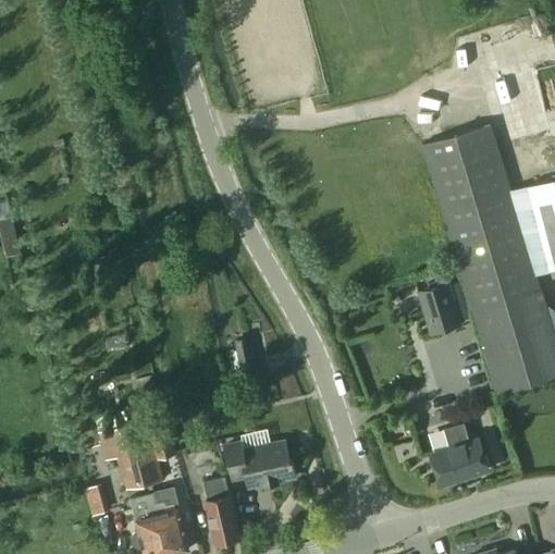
[(554,339),(490,124),(421,146),(418,146),(494,398),(554,379),(554,339)]
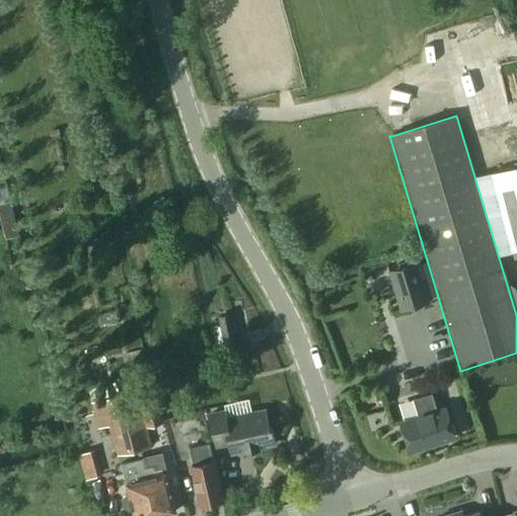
[(428,304),(417,265),(387,274),(399,312),(428,304)]
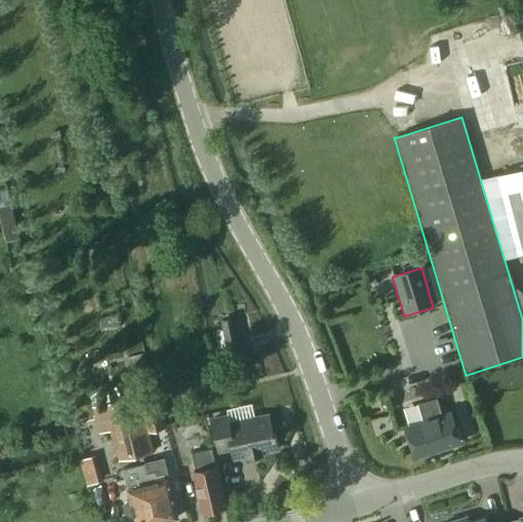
[(219,325),(214,326),(219,351),(225,350),(227,358),(241,355),(234,319),(218,322),(219,325)]
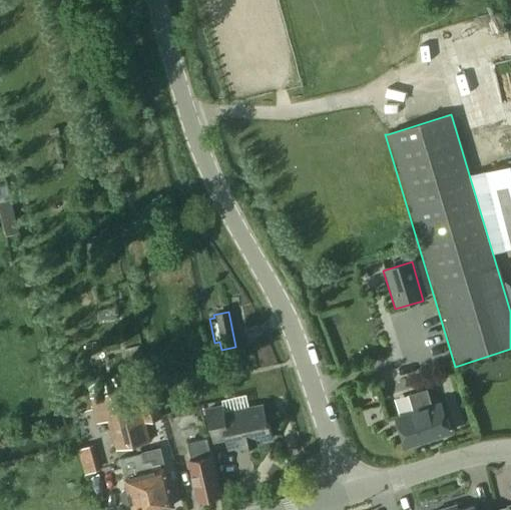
[(439,406),(431,408),(425,390),(407,396),(412,413),(397,418),(406,447),(448,435),(439,406)]
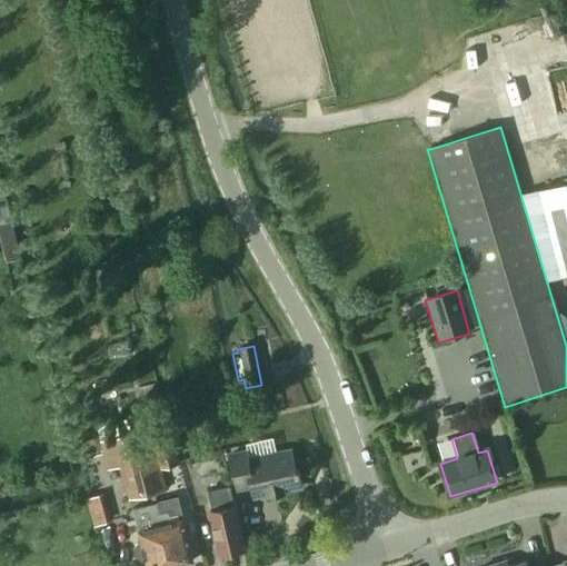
[(165,493),(159,469),(153,448),(152,448),(151,442),(136,445),(137,452),(125,455),(120,438),(98,444),(106,473),(118,469),(126,502),(165,493)]
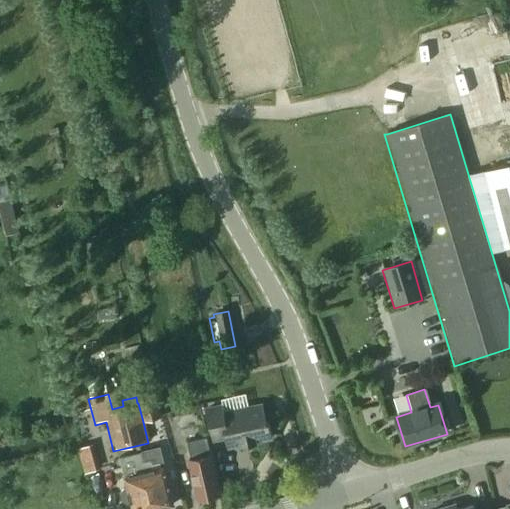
[(138,403),(143,422),(156,419),(151,400),(138,403)]
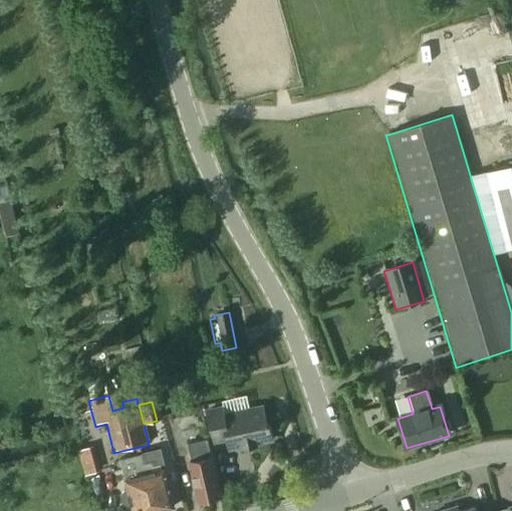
[(262,408),(231,415),(222,416),(221,409),(206,412),(213,443),(226,441),(228,450),(241,448),(241,450),(255,447),(255,445),(272,441),(268,424),(266,425),(262,408)]
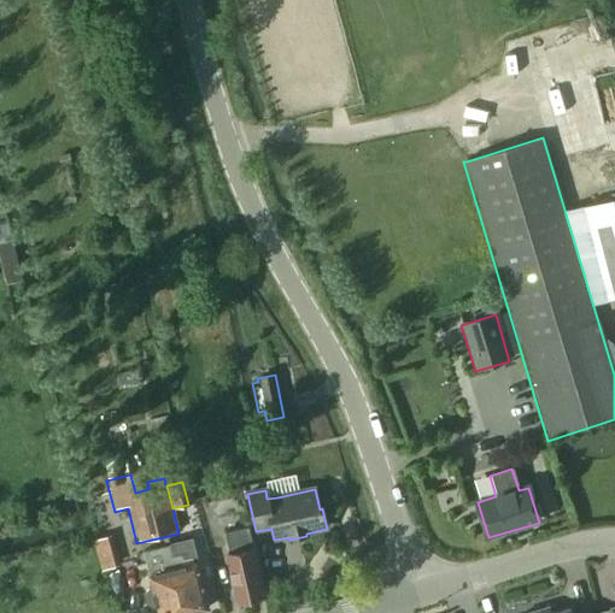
[(236,602),(240,601),(240,603),(244,606),(249,605),(251,601),(250,599),(264,596),(253,549),(251,549),(246,529),(224,534),(229,555),(226,555),(236,602)]
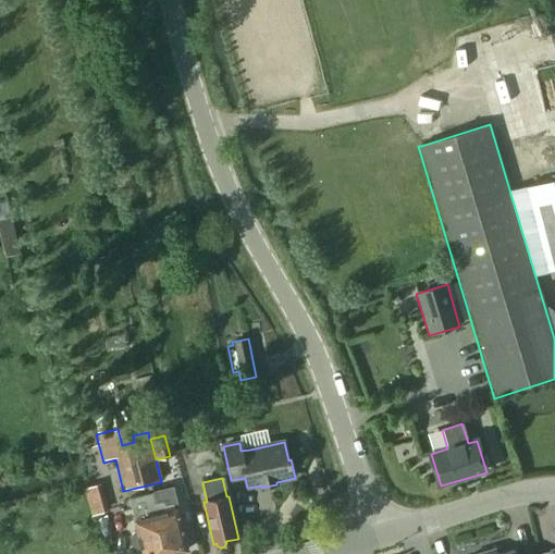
[(151,493),(167,553),(180,553),(188,551),(177,507),(172,488),(151,493)]
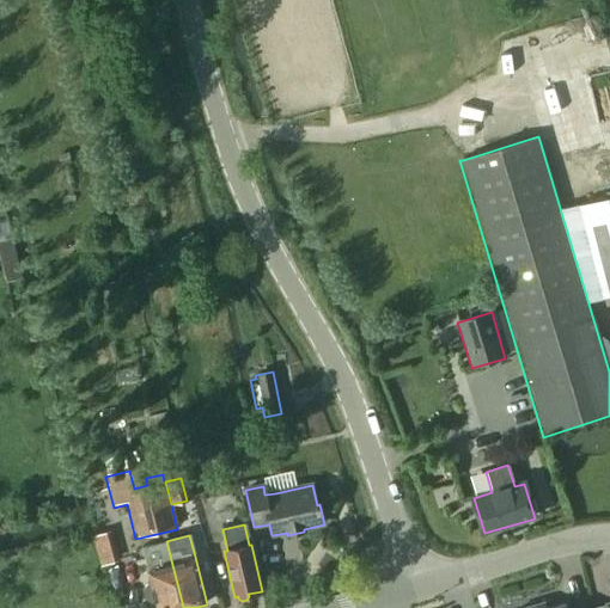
[(183,607),(166,541),(141,548),(150,585),(145,587),(142,591),(145,601),(150,603),(154,602),(156,607),(183,607)]
